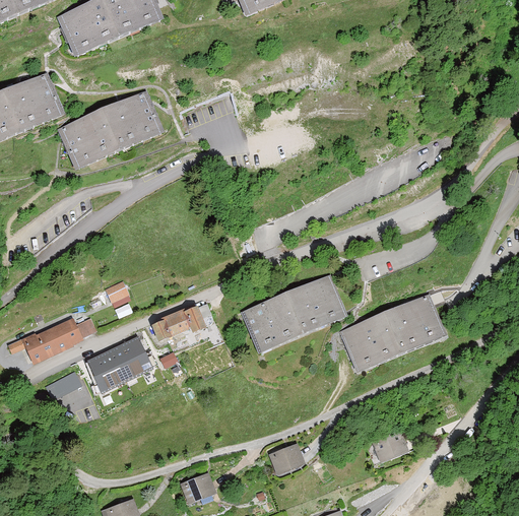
[(0,20),(49,0),(0,0),(0,20)]
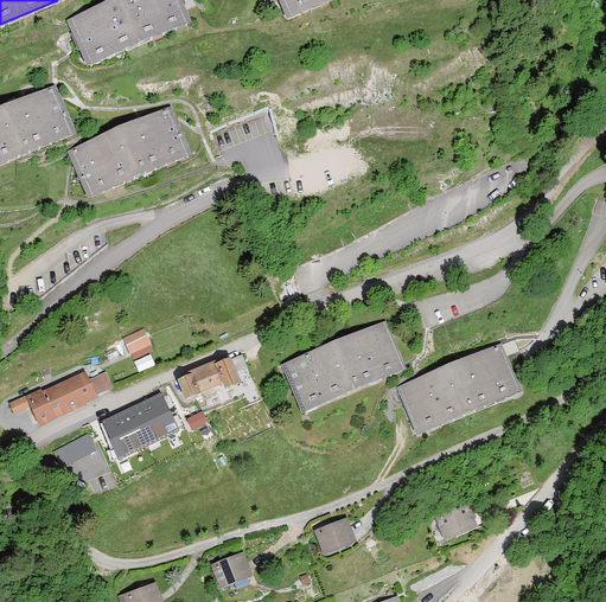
[(108,0),(67,18),(85,64),(190,20),(182,0),(108,0)]
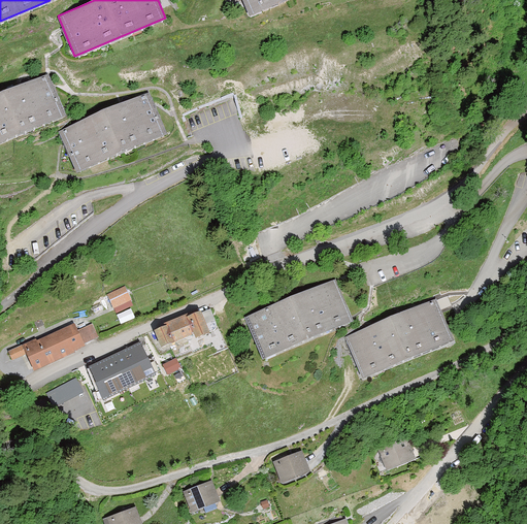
[(242,0),(249,14),(282,0),(242,0)]
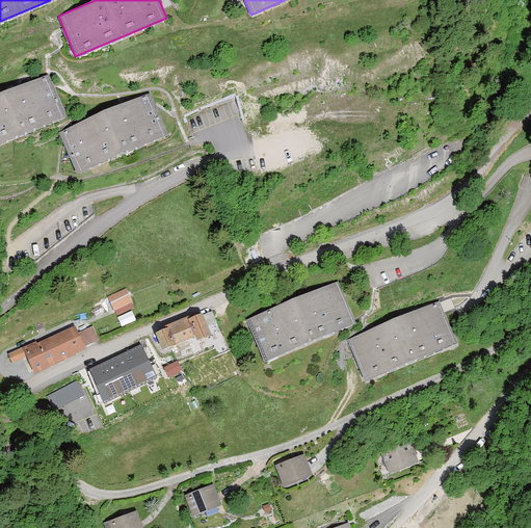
[(0,142),(65,114),(47,72),(0,91),(0,142)]
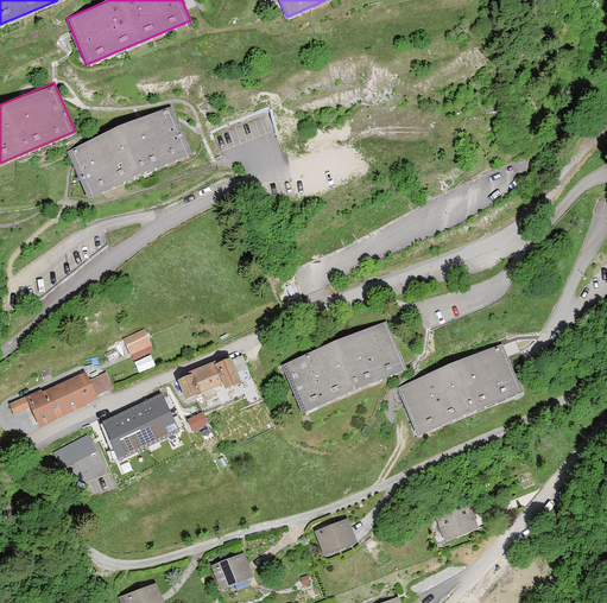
[(65,148),(88,198),(139,177),(193,153),(171,103),(119,127),(65,148)]
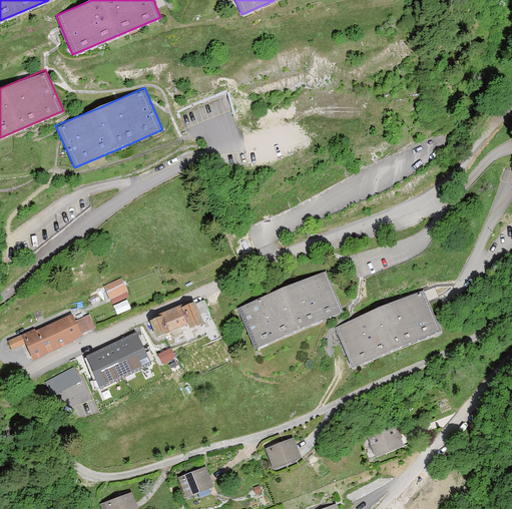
[(236,306),(254,349),(299,332),(343,312),(326,269),(282,290),(236,306)]
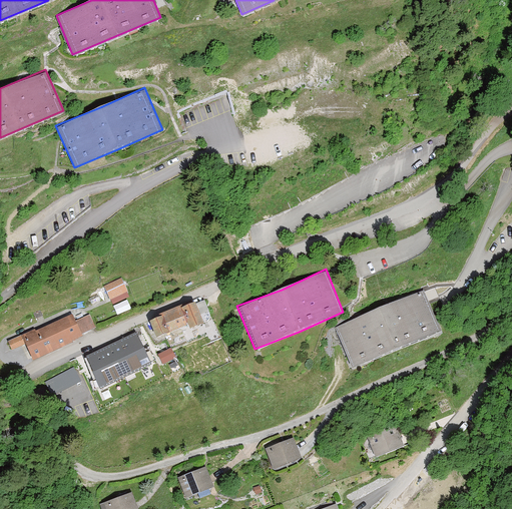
[(109,297),(127,288),(120,275),(102,284),(109,297)]
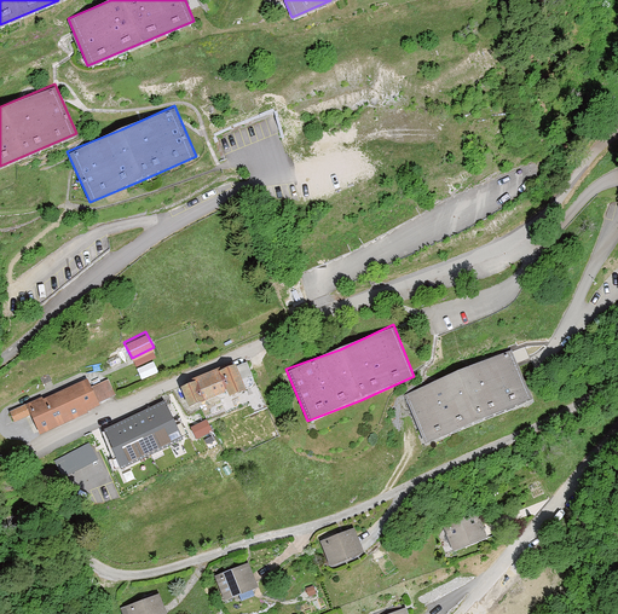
[(403,392),(425,444),(478,424),(531,399),(510,347),(457,372),(403,392)]
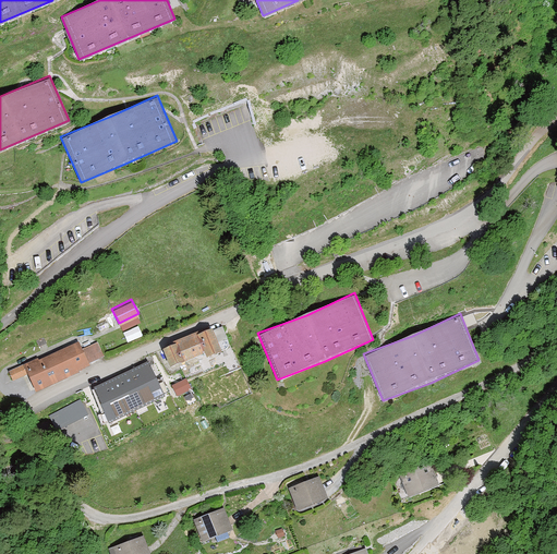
[(161,349),(169,366),(204,353),(206,358),(221,351),(217,340),(227,336),(221,324),(213,327),(204,332),(196,334),(196,330),(174,339),(176,342),(161,349)]
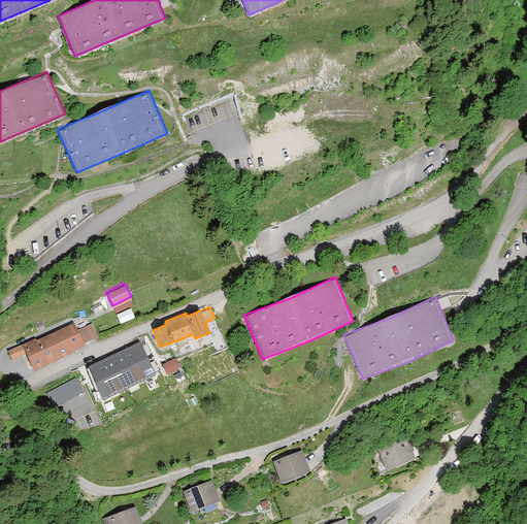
[(27,357),(34,369),(74,351),(73,350),(85,345),(83,341),(98,334),(92,321),(76,327),(74,321),(36,338),(35,336),(6,349),(11,359),(25,353),(27,357)]
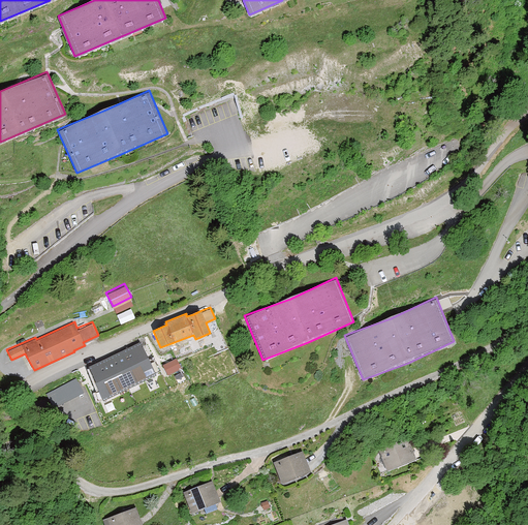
[(88,365),(102,401),(156,374),(140,340),(88,365)]
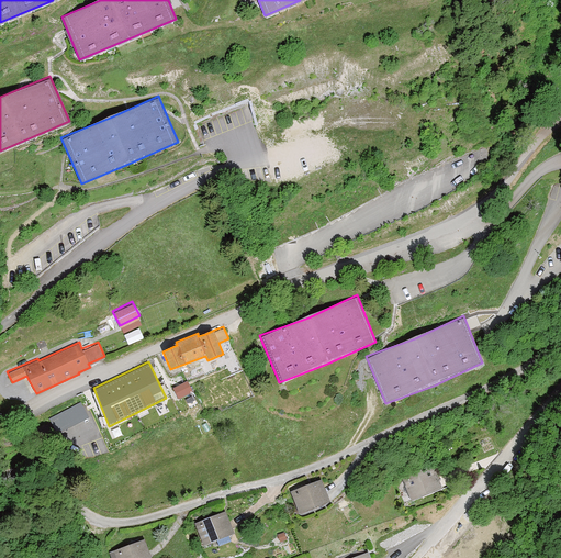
[(187,378),(171,386),(178,397),(192,390),(187,378)]
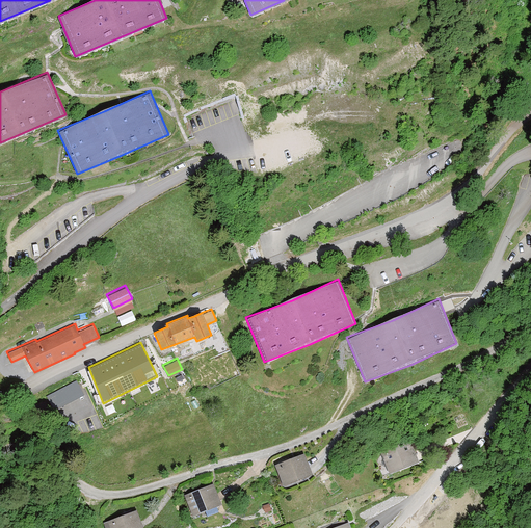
[(83,393),(76,377),(46,394),(54,408),(83,393)]
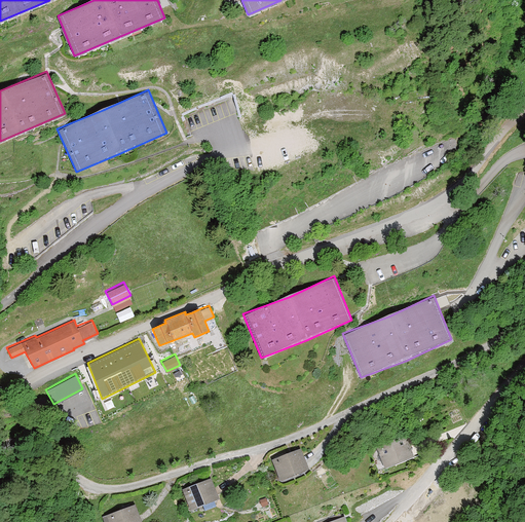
[(375,444),(384,468),(399,462),(413,456),(405,433),(390,440),(375,444)]
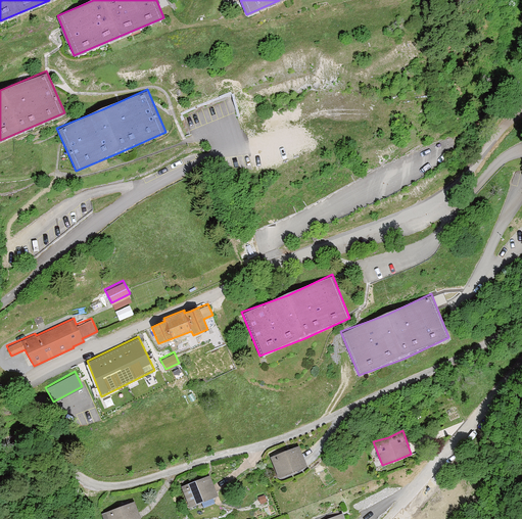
[(270,454),(278,475),(306,464),(298,443),(270,454)]
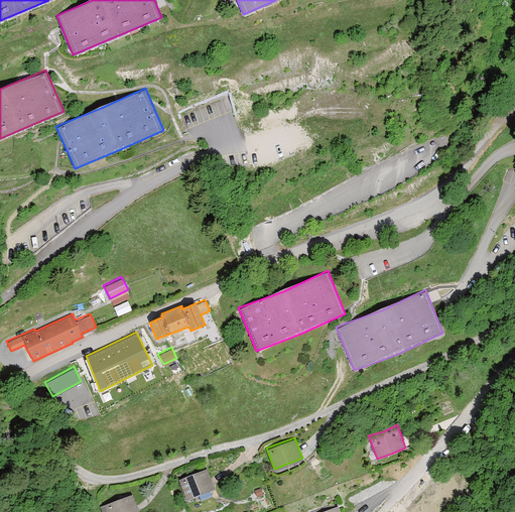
[(177,478),(186,501),(201,496),(215,489),(207,467),(192,474),(177,478)]
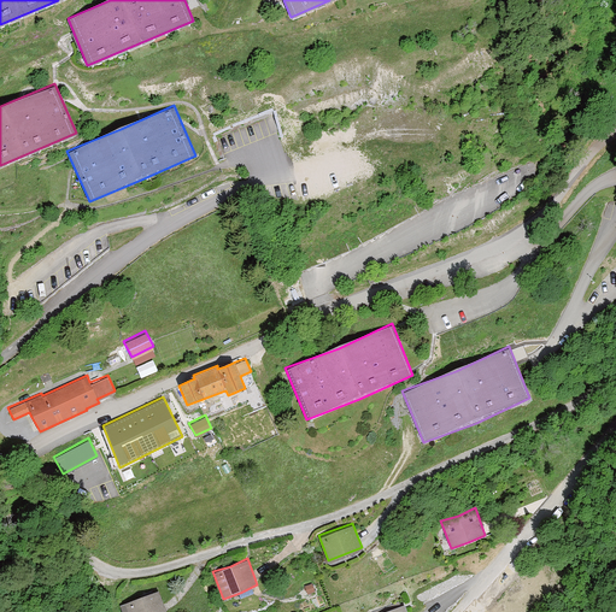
[(311,580),(304,583),(306,592),(315,588),(311,580)]
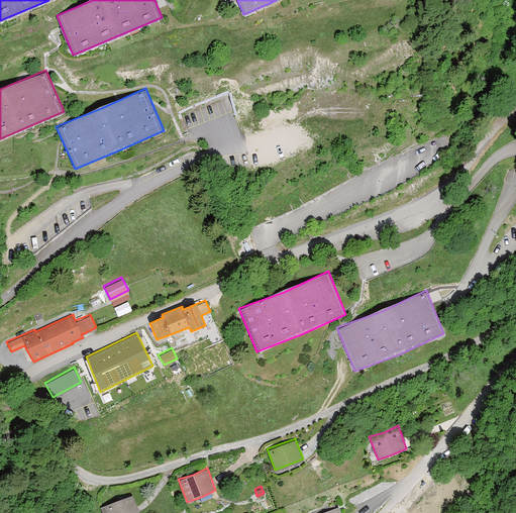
[(100,505),(102,512),(139,512),(131,493),(100,505)]
